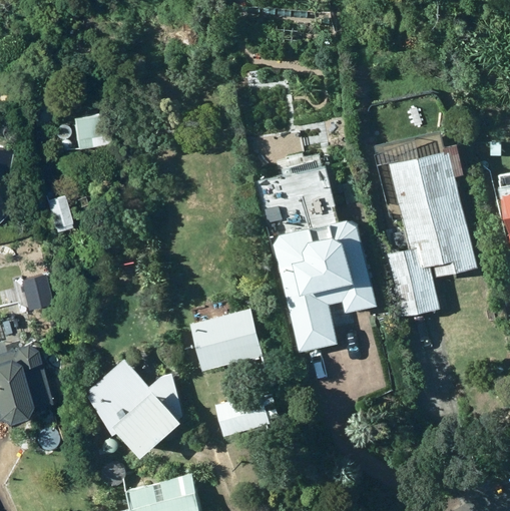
[(104,113),(70,117),(73,149),(107,145),(104,113)]
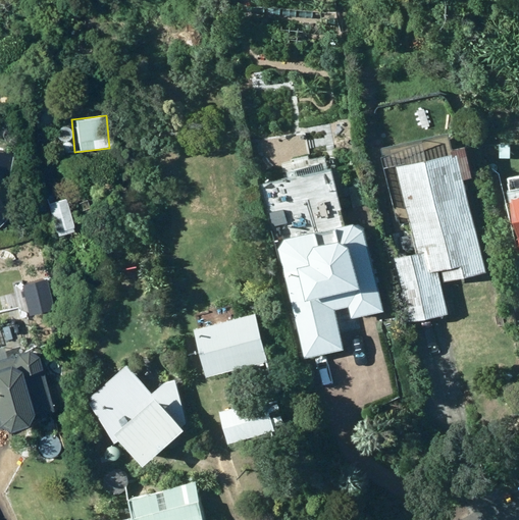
[(392,259),(407,324),(447,314),(439,283),(486,272),(464,177),(471,175),(465,149),(453,151),(454,155),(397,168),(417,254),(392,259)]
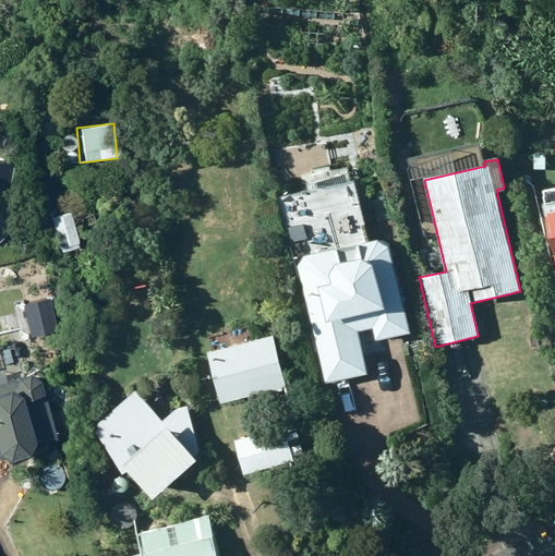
[(554,254),(554,203),(545,206),(554,254)]
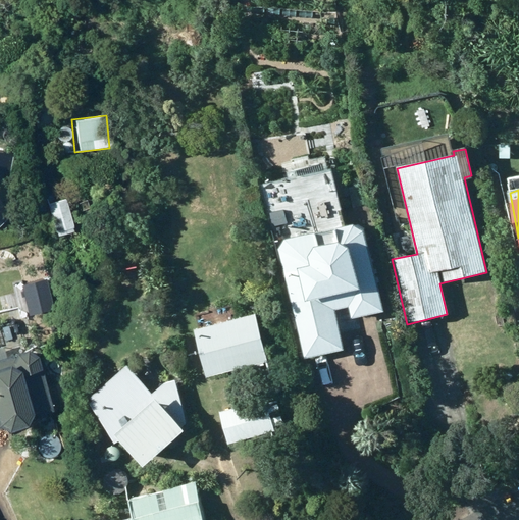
[(330,222),(334,217),(334,211),(328,206),(322,207),(317,212),(318,218),(323,223),(330,222)]
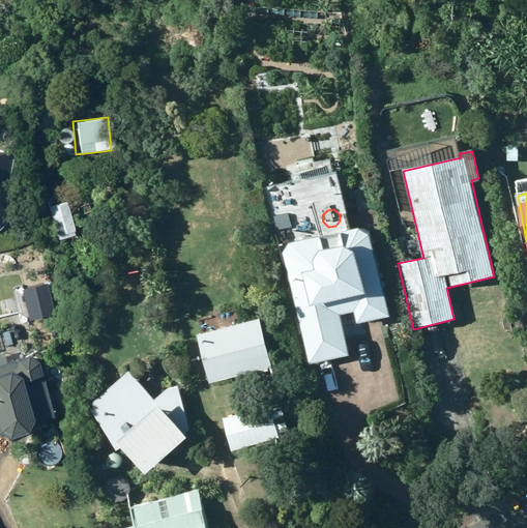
[(50,223),(55,240),(71,235),(66,217),(50,223)]
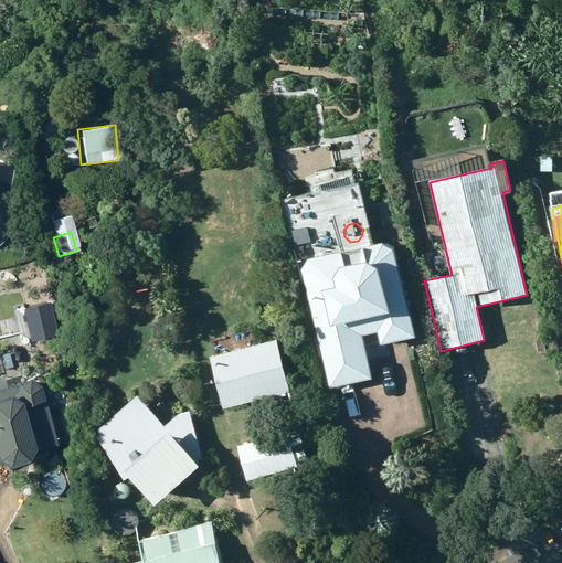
[(299,271),(329,389),(372,379),(361,336),(377,332),(380,346),(415,337),(394,251),(382,242),(303,262),(299,271)]
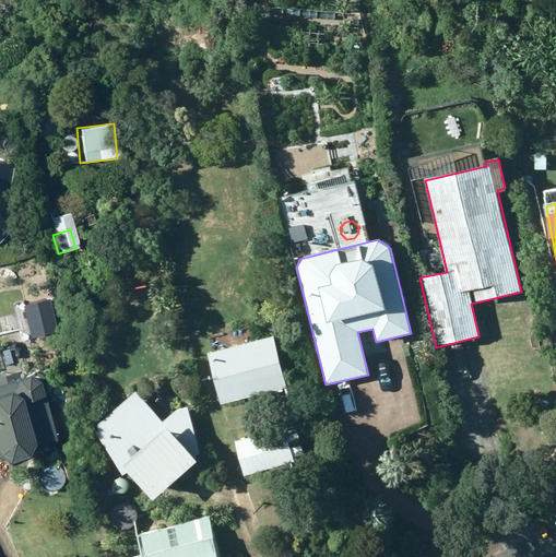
[(273,336),(206,354),(220,404),(286,388),(273,336)]
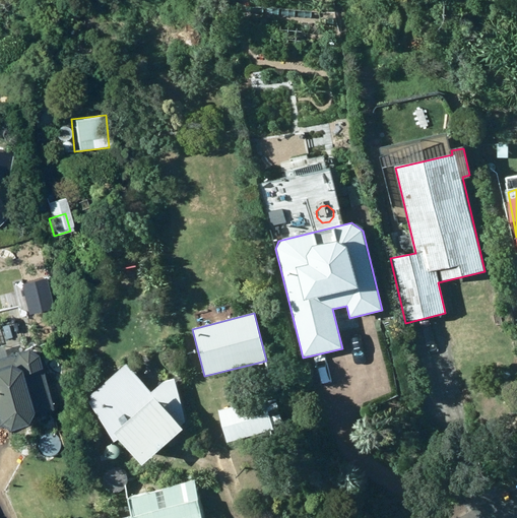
[(269,332),(278,330),(275,316),(266,318),(269,332)]
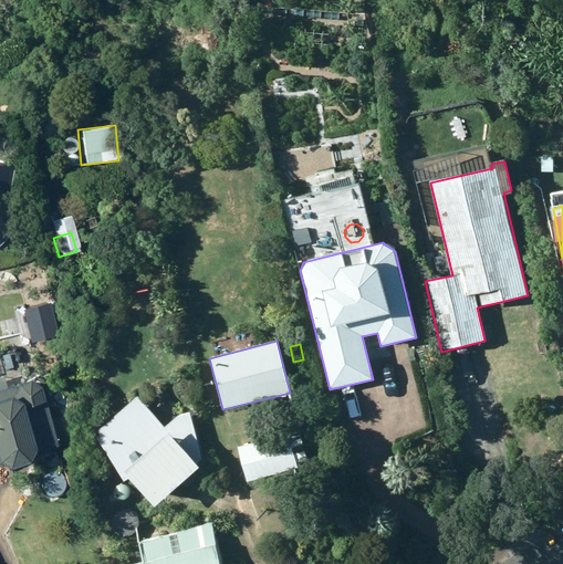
[(522,352),(504,356),(508,369),(525,366),(522,352)]
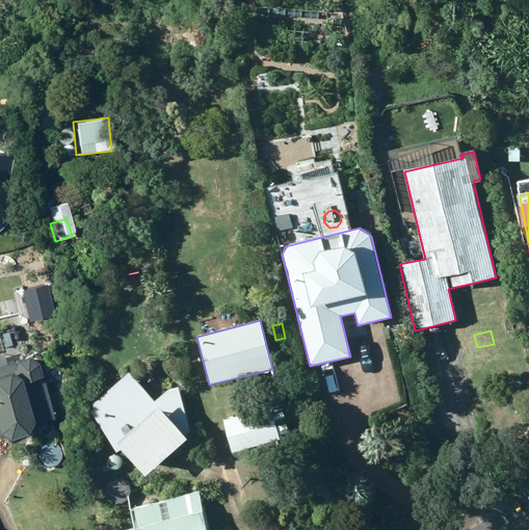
[(51,419),(34,365),(24,361),(2,367),(0,360),(0,443),(1,444),(19,439),(28,426),(51,419)]
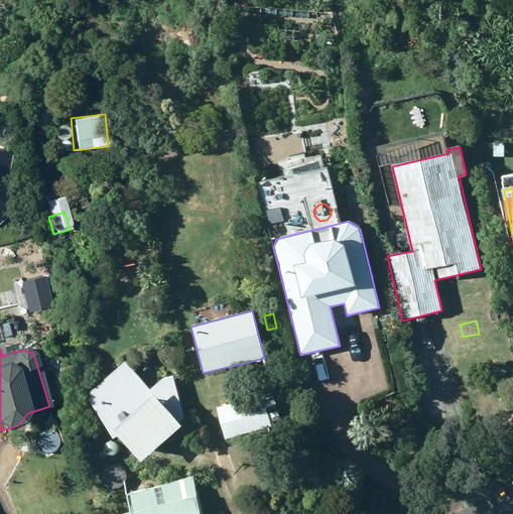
[(149,389),(124,362),(90,392),(93,396),(89,400),(115,437),(118,435),(143,463),(182,426),(178,422),(184,417),(171,375),(169,376),(149,389)]
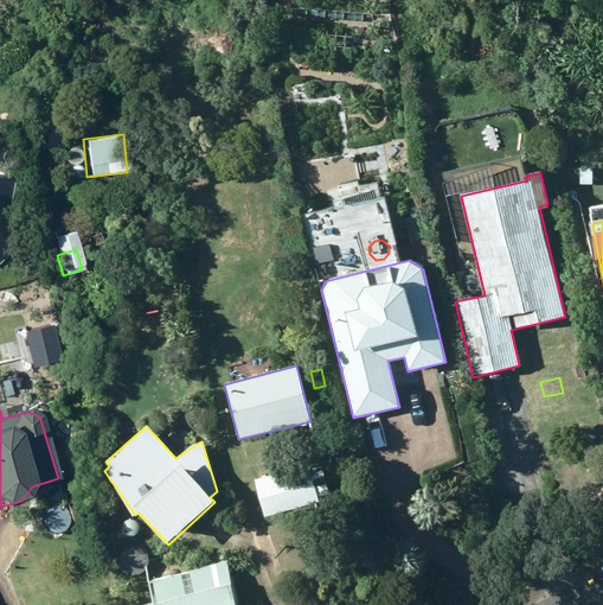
[(307,463),(252,479),(264,518),(319,502),(318,496),(328,492),(320,465),(309,469),(307,463)]
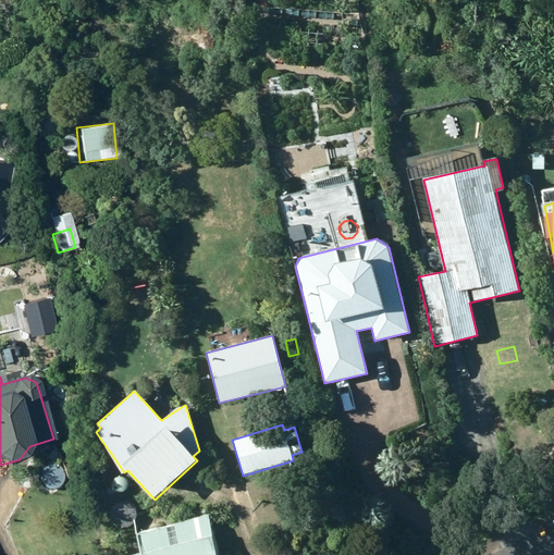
[(216,554),(205,514),(137,532),(143,554),(137,554),(216,554)]
